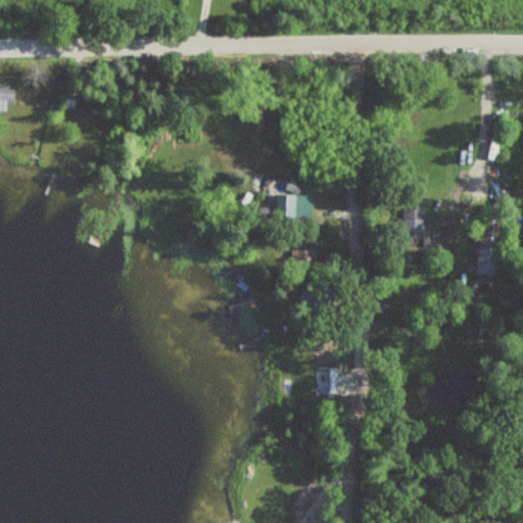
[(0,103),(12,104),(12,85),(0,84),(0,103)]
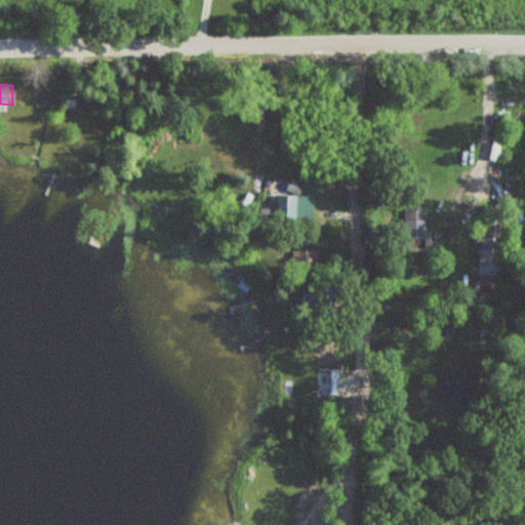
[(312,197),(300,196),(300,184),(285,183),(285,194),(275,193),(274,219),(311,220),(312,197)]
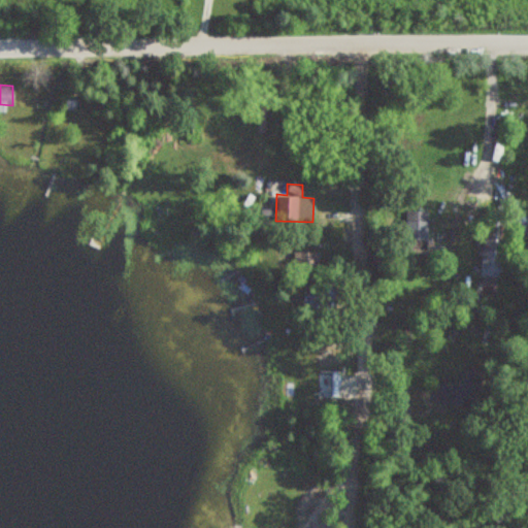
[(403,250),(426,250),(426,210),(403,210),(403,250)]
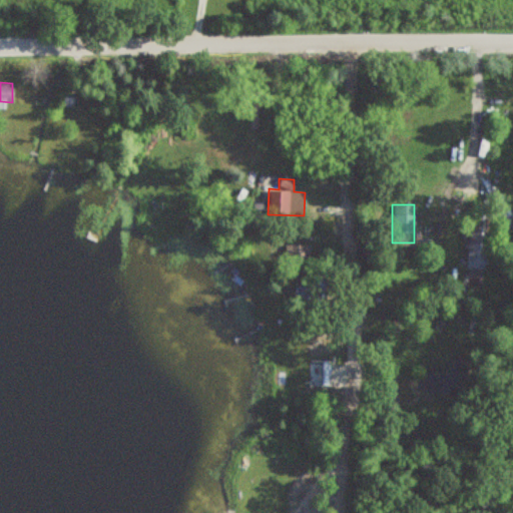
[(494,215),(470,213),(465,264),(489,266),(494,215)]
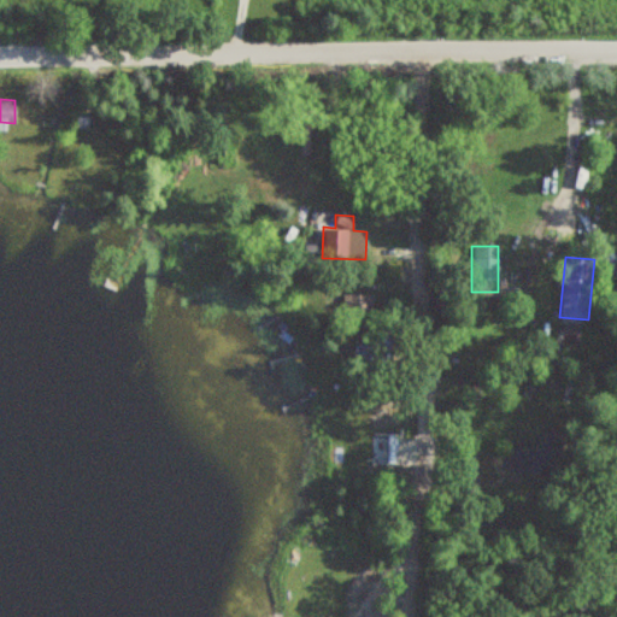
[(371,318),(371,297),(345,297),(345,318),(371,318)]
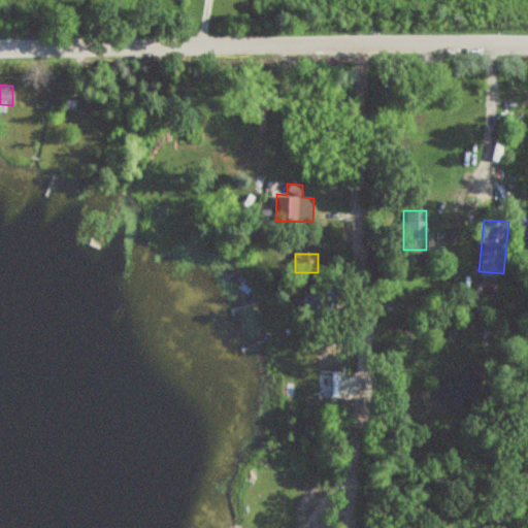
[(306,287),(304,319),(332,320),(334,288),(306,287)]
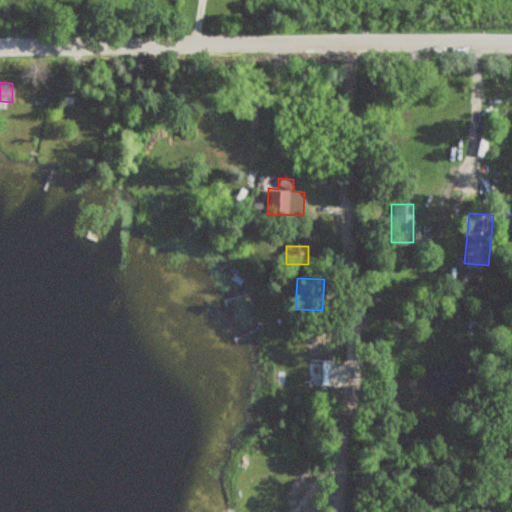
[(330,357),(330,320),(309,320),(309,357),(330,357)]
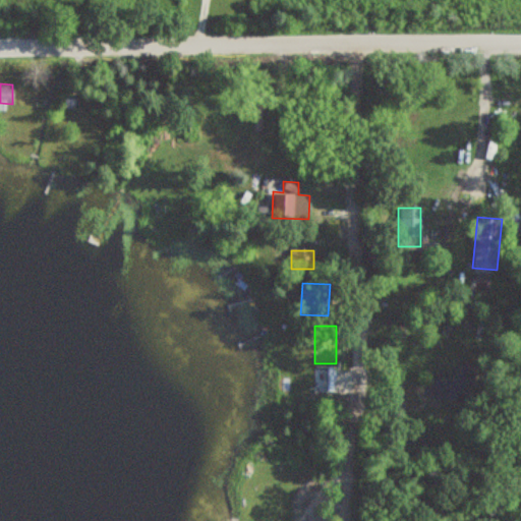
[(334,369),(313,369),(313,394),(334,394),(334,369)]
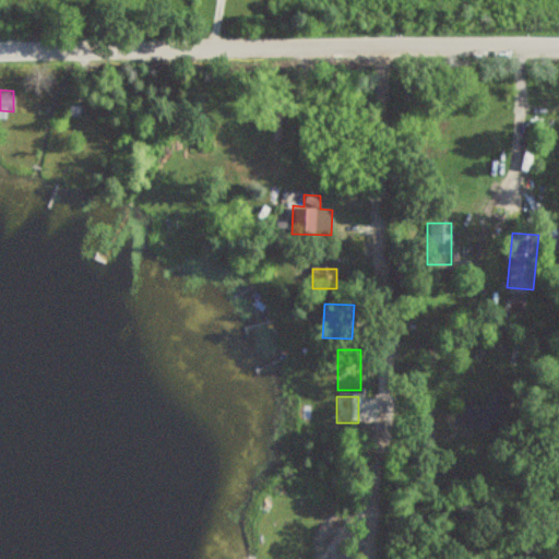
All buildings are outlined.
